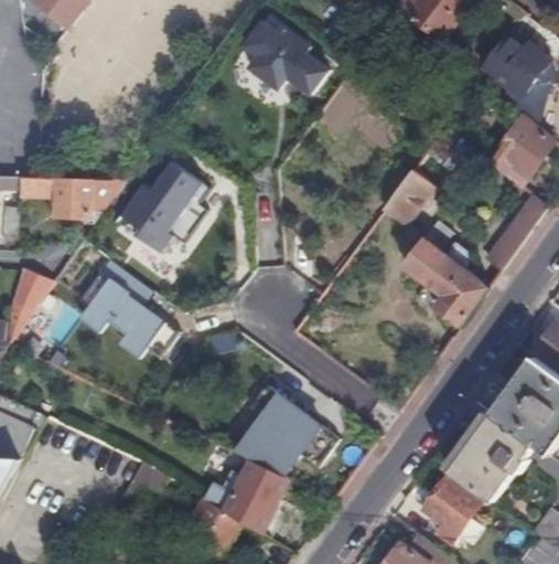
[(25,0),(65,30),(85,3),(87,0),(25,0)]
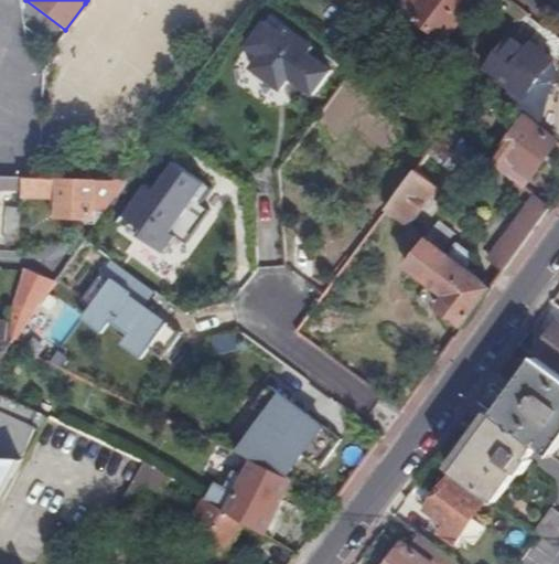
[(400,0),(397,6),(441,40),(471,3),(466,0),(400,0)]
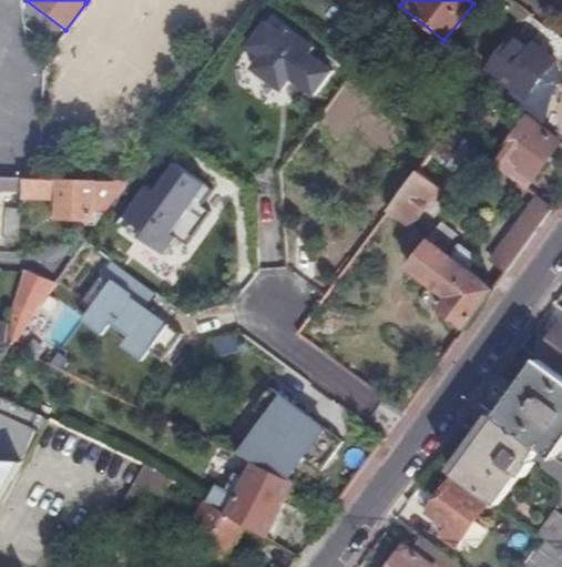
[(242,67),(276,91),(285,78),(309,95),(330,68),(306,50),(310,43),(277,20),(273,26),(257,14),(237,43),(251,53),(242,67)]
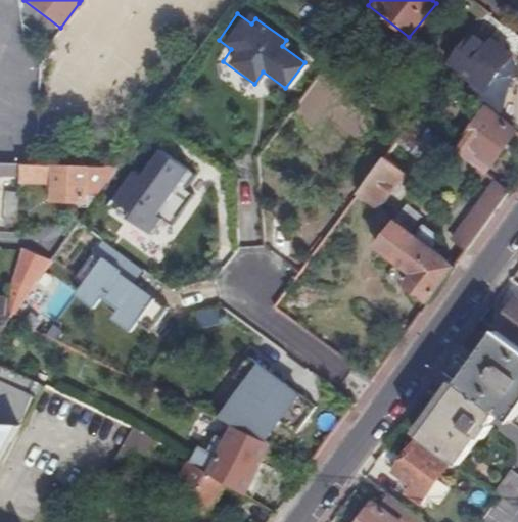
[(481,91),(505,62),(497,56),(500,52),(487,42),(483,46),(469,34),(446,63),(481,91)]
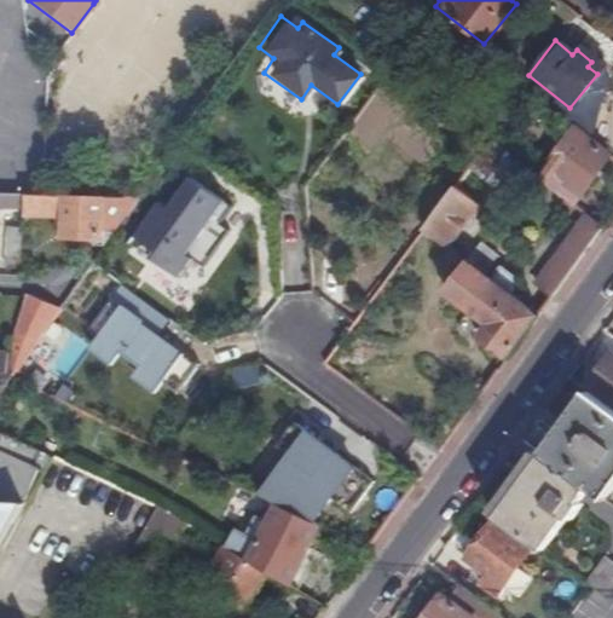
[(588,67),(597,74),(601,69),(591,62),(588,67)]
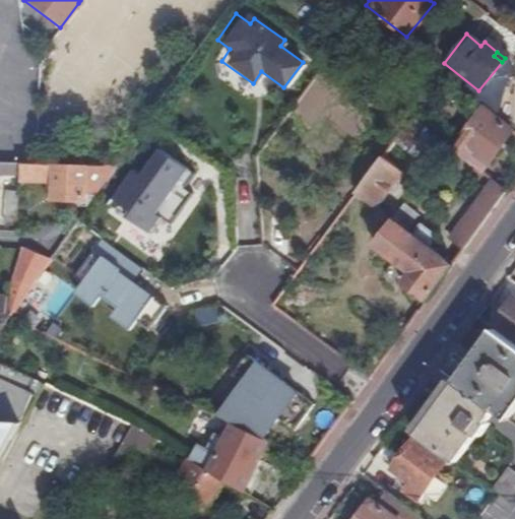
[(508,131),(479,110),(450,149),(477,172),(508,131)]
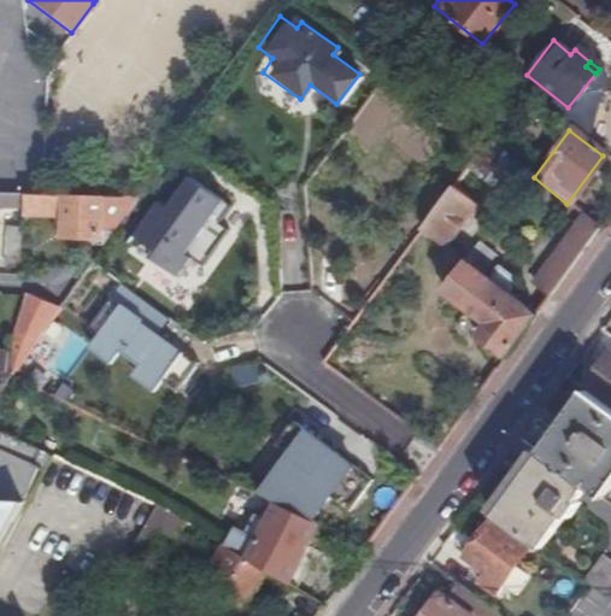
[(504,147),(500,152),(507,157),(511,152),(504,147)]
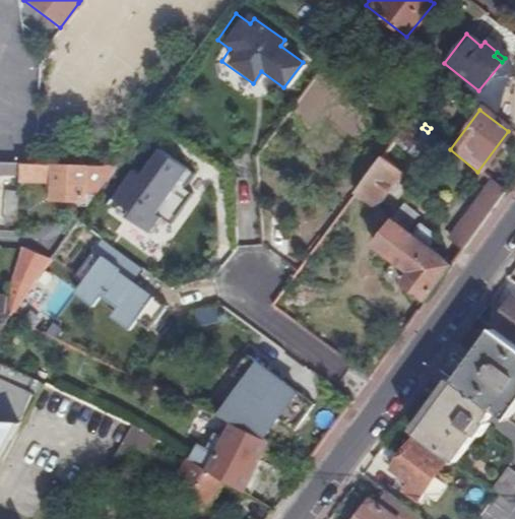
[(139,174),(131,168),(107,201),(155,237),(168,220),(162,216),(183,187),(189,191),(199,177),(158,147),(139,174)]
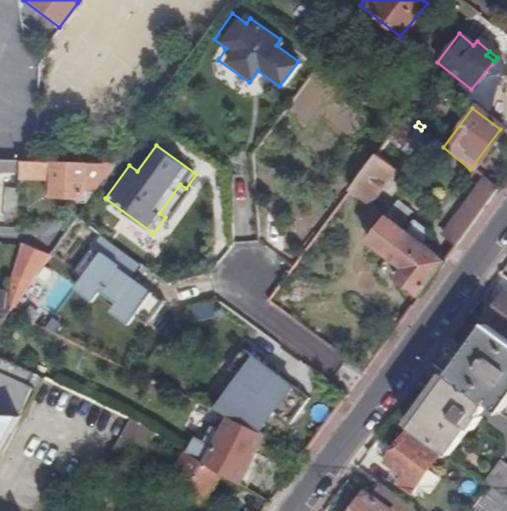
[(373,154),(345,191),(366,207),(394,170),(373,154)]
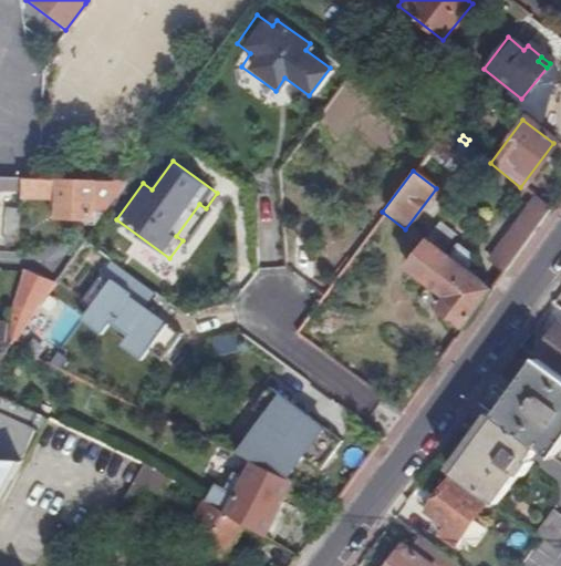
[(0,183),(14,184),(16,195),(31,195),(31,193),(51,193),(51,215),(86,216),(86,211),(102,212),(124,182),(45,178),(0,177),(0,183)]
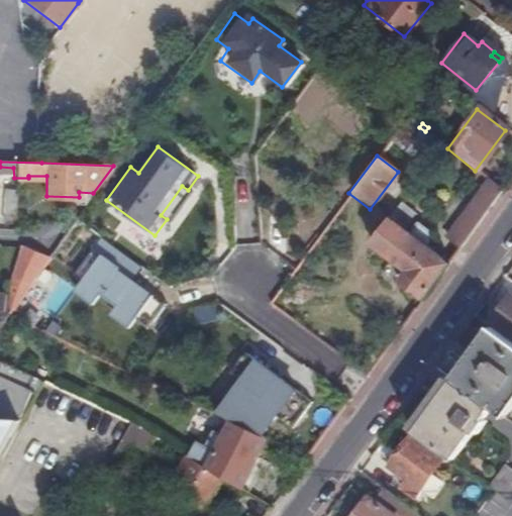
[(443,236),(458,247),(501,190),(487,179),(443,236)]
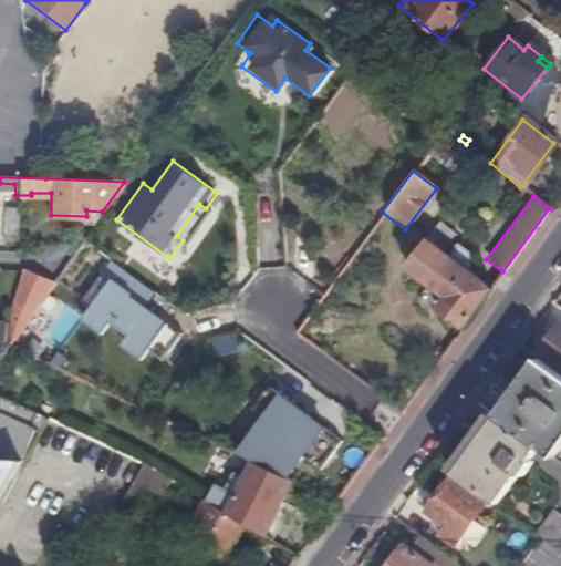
[(435,308),(461,327),(478,306),(490,289),(465,270),(474,258),(473,250),(458,239),(446,256),(424,240),(405,267),(425,281),(414,297),(433,311),(435,308)]
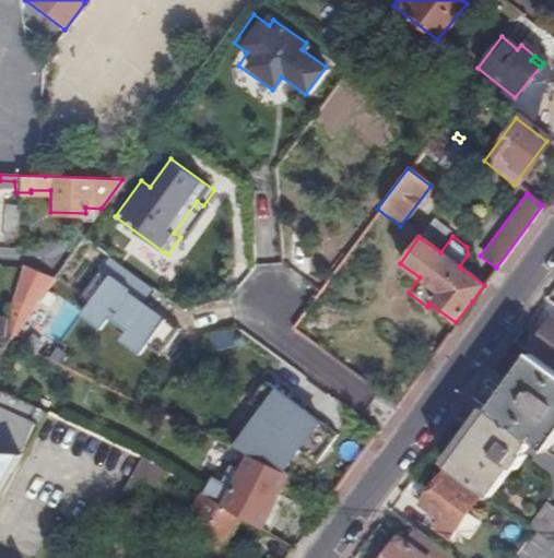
[(107,256),(97,269),(107,276),(108,274),(128,288),(127,291),(140,300),(150,287),(107,256)]
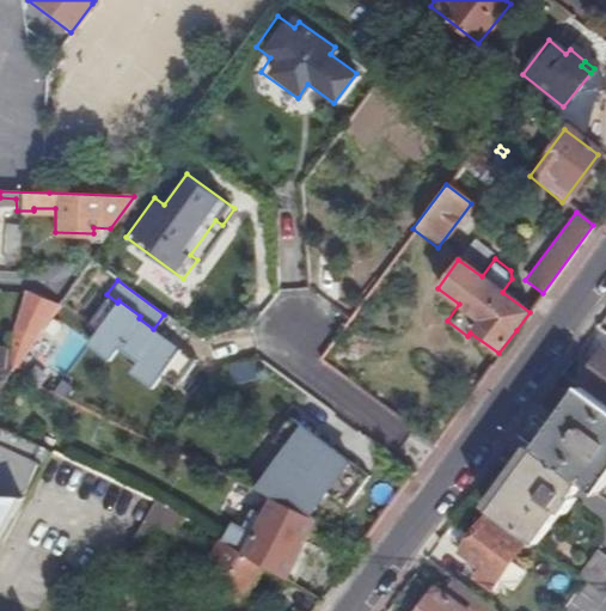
[(32,336),(56,304),(23,289),(14,328),(32,336)]
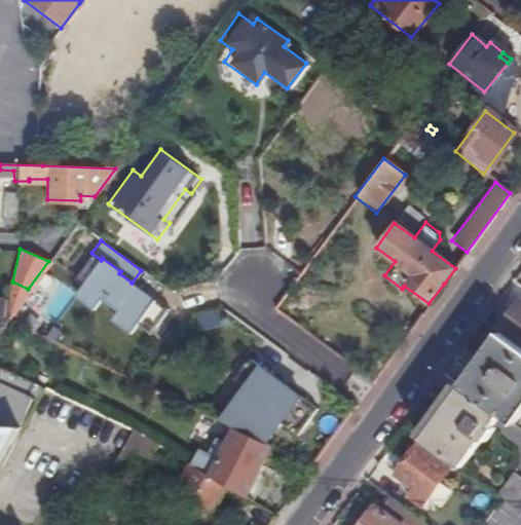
[(153,327),(166,308),(132,283),(119,273),(120,271),(102,258),(101,260),(91,253),(73,277),(82,285),(74,295),(92,308),(101,298),(117,310),(111,319),(129,333),(141,317),(153,327)]
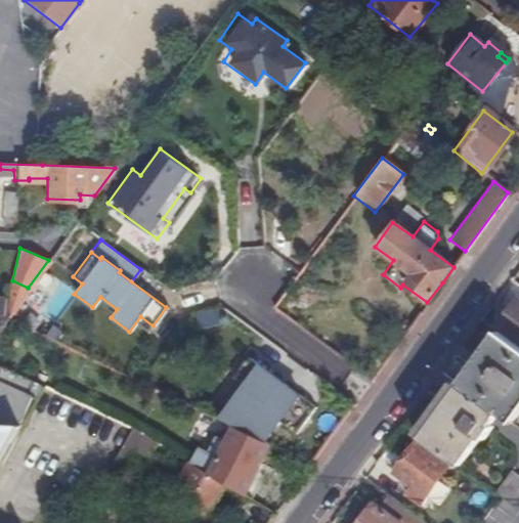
[(9,314),(28,288),(12,280),(11,288),(9,314)]
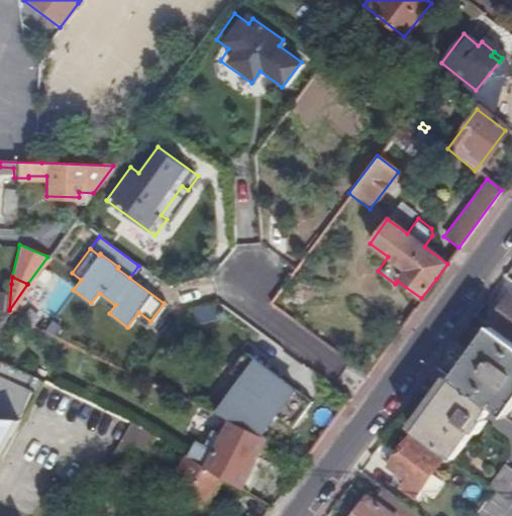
[(52,319),(72,288),(55,277),(34,307),(52,319)]
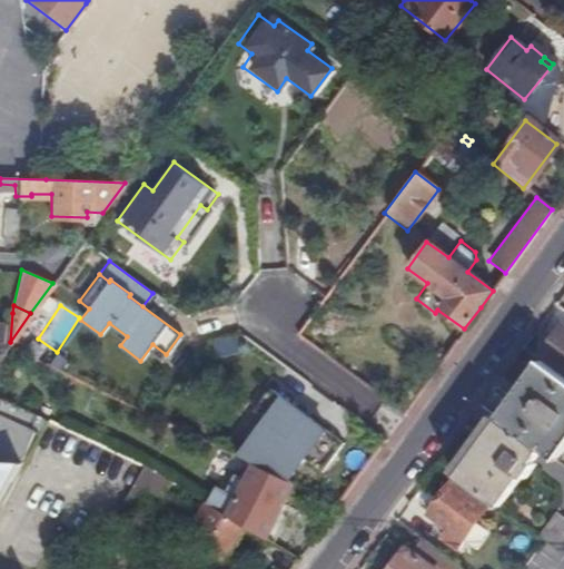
[(563,371),(563,327),(558,324),(538,354),(563,371)]
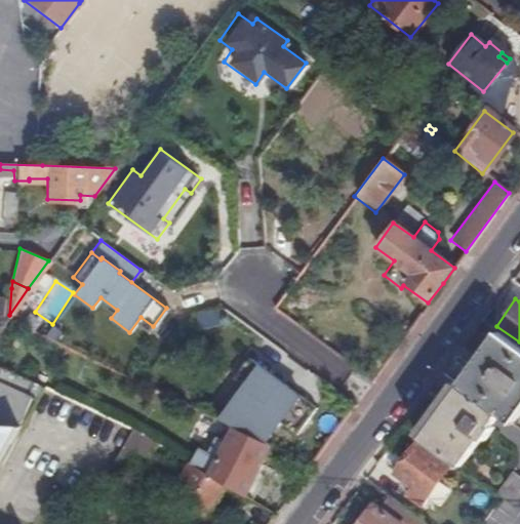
[(0,327),(7,318),(9,315),(5,315),(0,314),(0,327)]
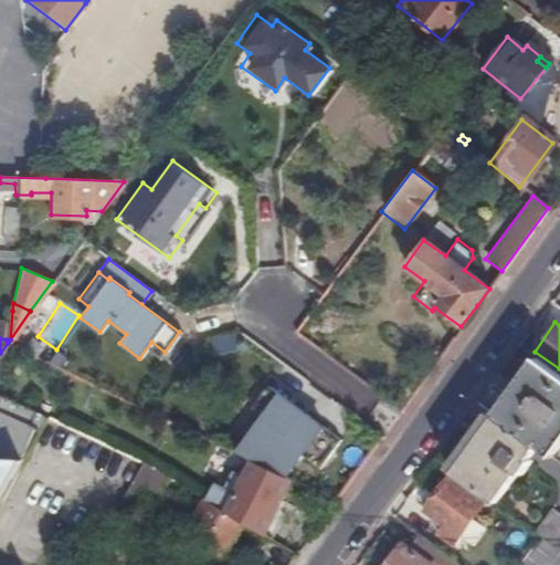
[(559,440),(559,377),(535,358),(493,416),(536,447),(549,457),(559,440)]
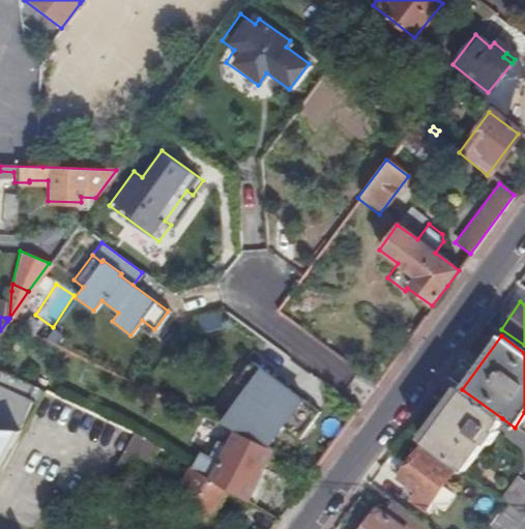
[(42,389),(0,369),(0,430),(20,431),(42,389)]
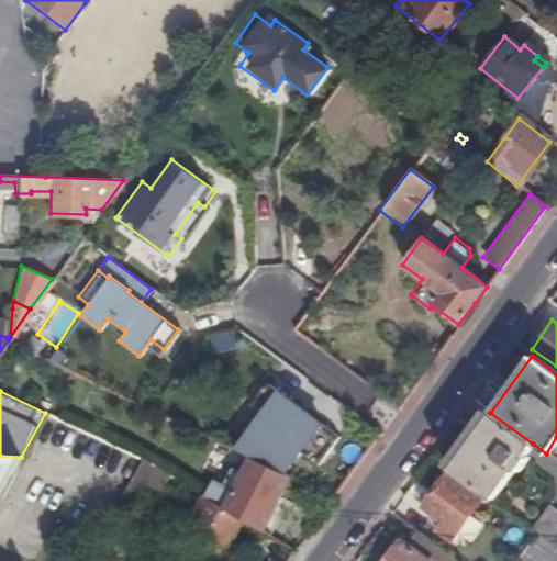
[(533,444),(490,413),(481,426),(523,457),(533,444)]
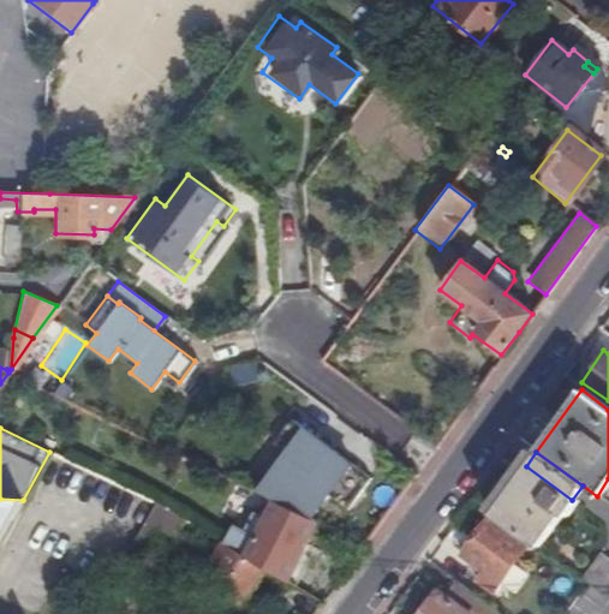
[(526,466),(491,514),(538,548),(561,516),(565,518),(575,502),(572,500),(526,466)]
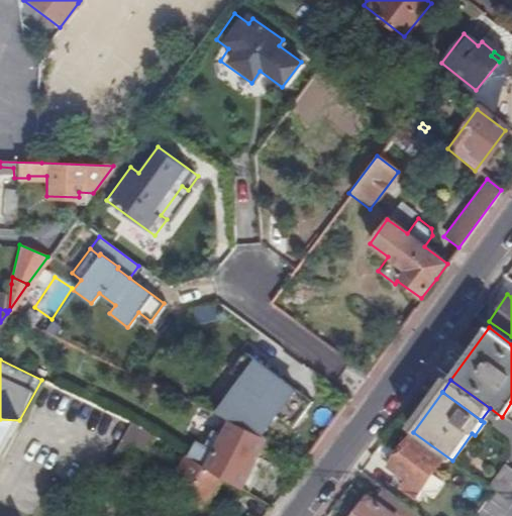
[(0,453),(19,420),(0,419),(0,453)]
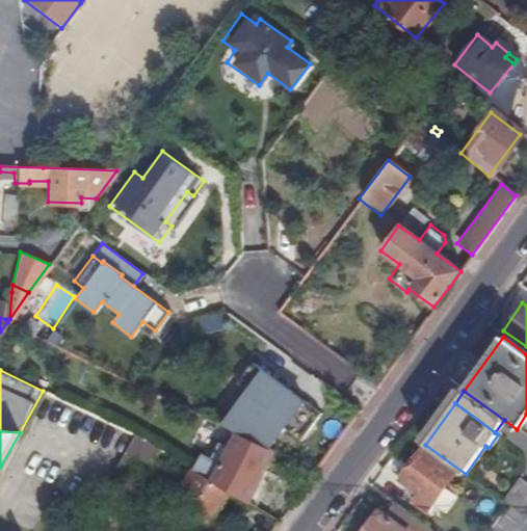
[(147,439),(134,433),(111,474),(121,480),(134,456),(147,465),(158,447),(147,439)]
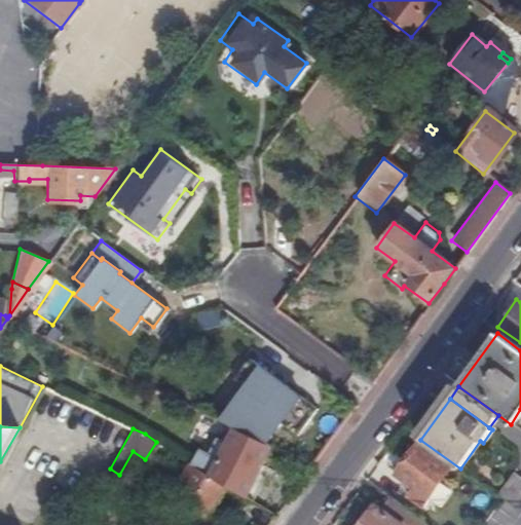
[(274,447),(237,428),(217,462),(197,450),(190,462),(225,484),(244,496),(274,447)]
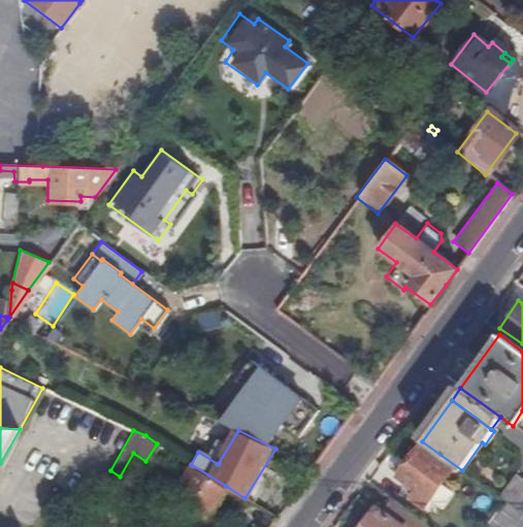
[(409,498),(422,508),(439,485),(451,469),(418,445),(395,476),(414,490),(409,498)]
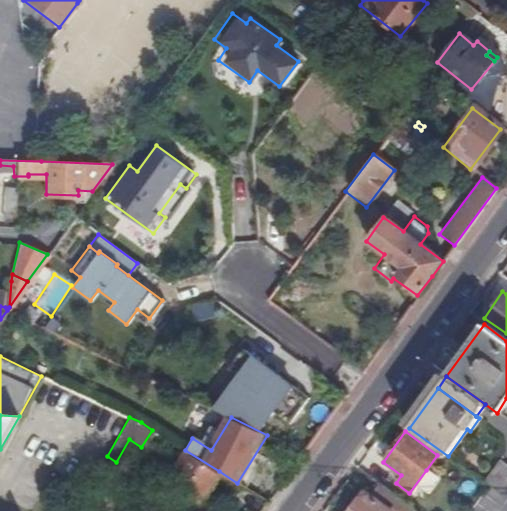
[(219,471),(185,450),(176,445),(155,478),(197,504),(219,471)]
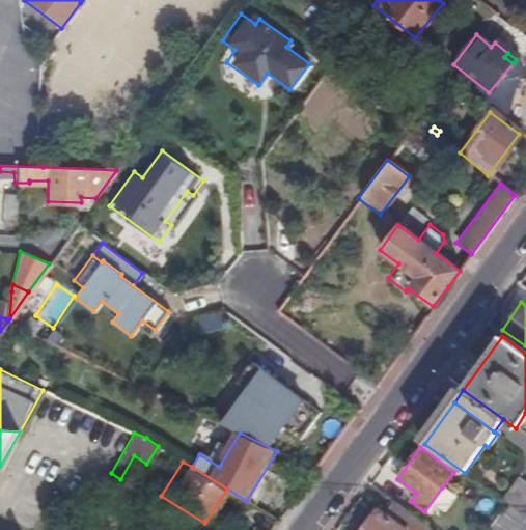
[(120,479),(111,473),(106,481),(115,487),(120,479)]
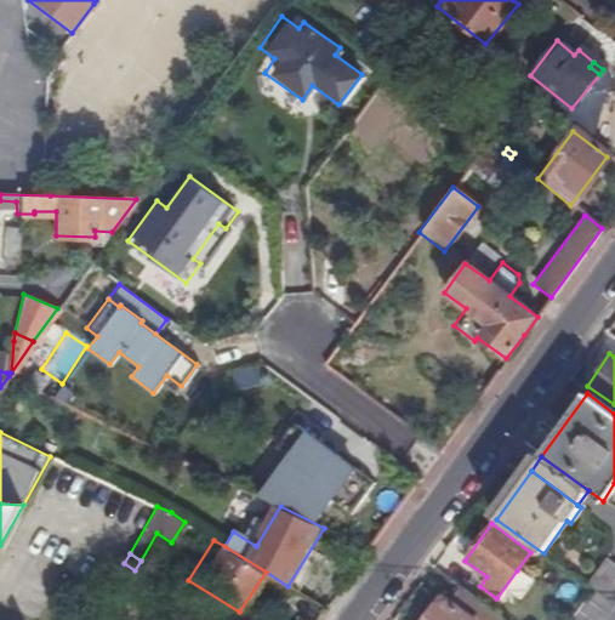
[(584,584),(614,603),(614,566),(601,557),(584,584)]
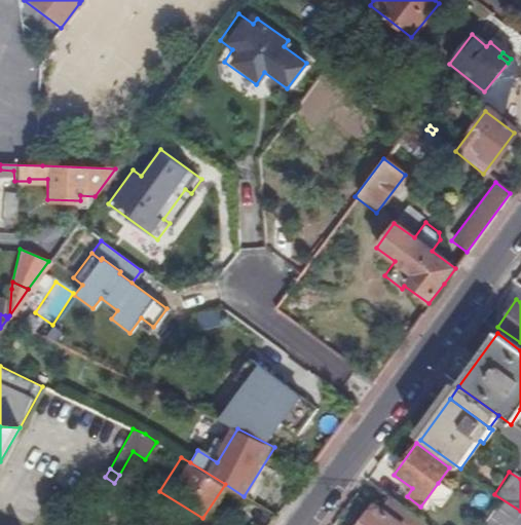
[(438,483),(420,507),(428,512),(434,503),(439,508),(450,492),(438,483)]
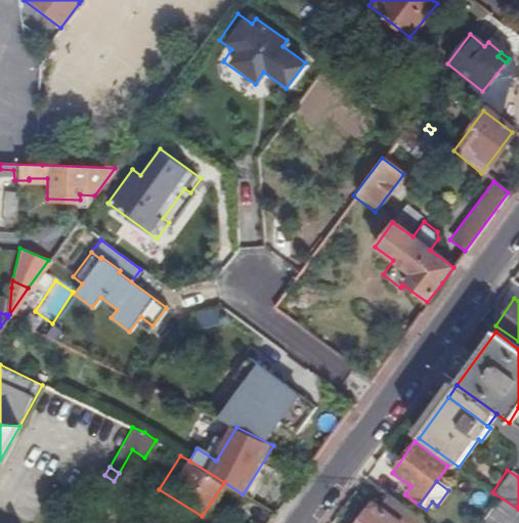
[(424,522),(387,496),(378,509),(371,504),(356,522),(424,522)]
